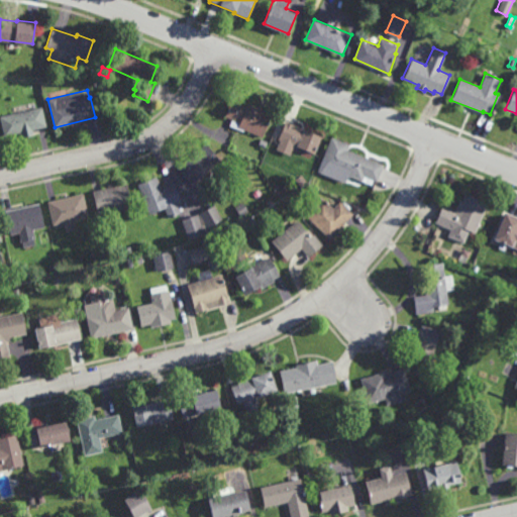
[(247,106),(249,102),(264,108),(262,112),(272,116),(264,137),(245,129),(244,131),(229,126),(232,119),(225,117),(231,100),(247,106)]
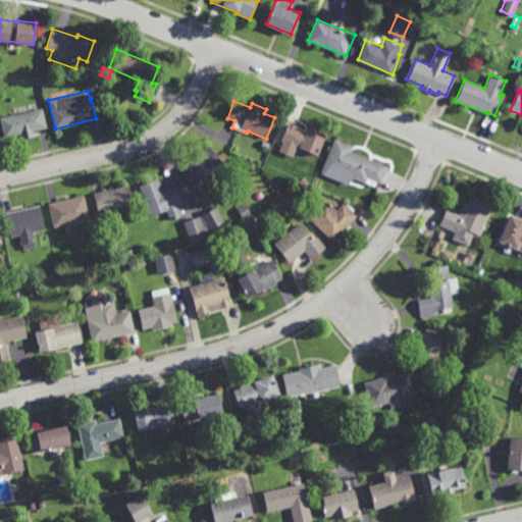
[(4,137),(0,116),(43,107),(47,127),(4,137)]
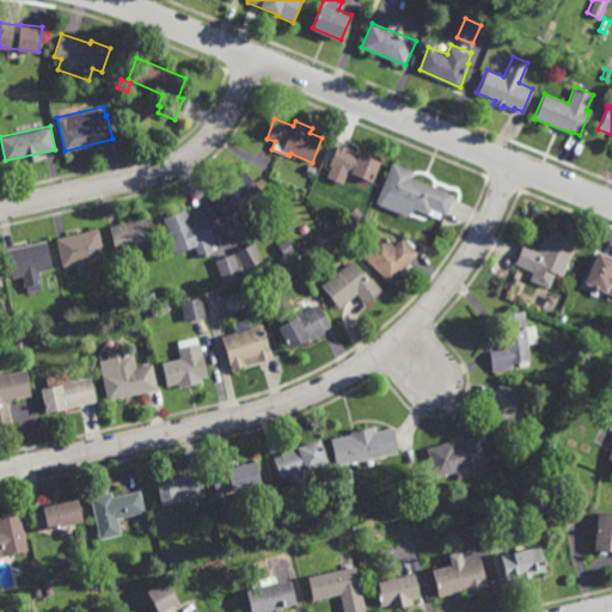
[(374,182),(348,171),(346,179),(330,173),(334,166),(330,165),(338,144),(383,160),(374,182)]
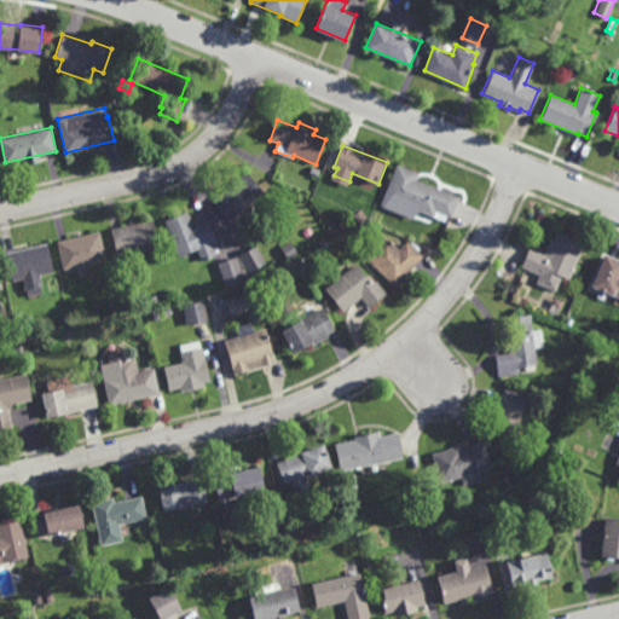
[(462,196),(453,217),(438,210),(435,217),(417,209),(415,217),(401,212),(405,203),(397,201),(393,209),(382,204),(388,189),(399,163),(422,173),(418,179),(462,196)]
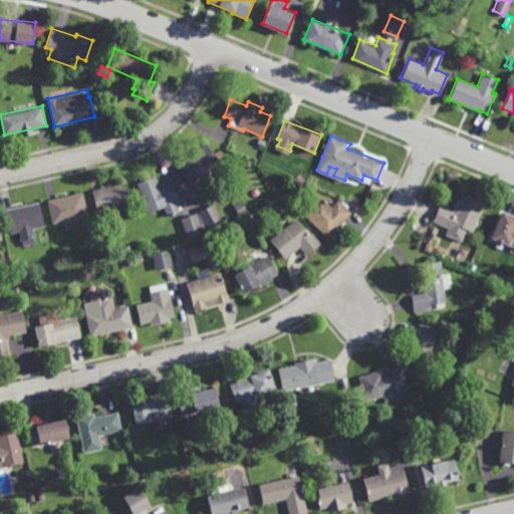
[(264,148),(258,145),(260,138),(266,141),(264,148)]
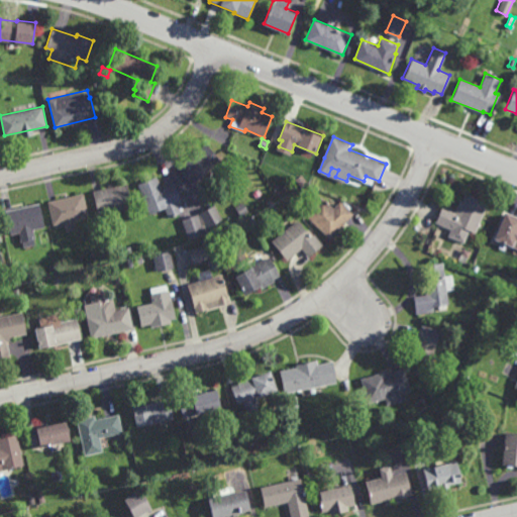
[(192,184),(178,168),(207,143),(221,160),(192,184)]
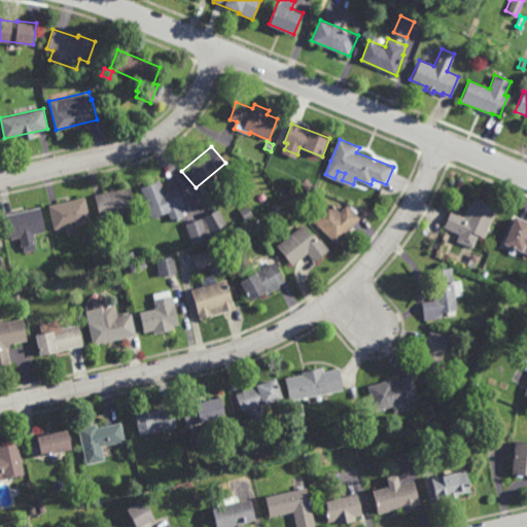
[(308,188),(303,181),(308,177),(313,183),(308,188)]
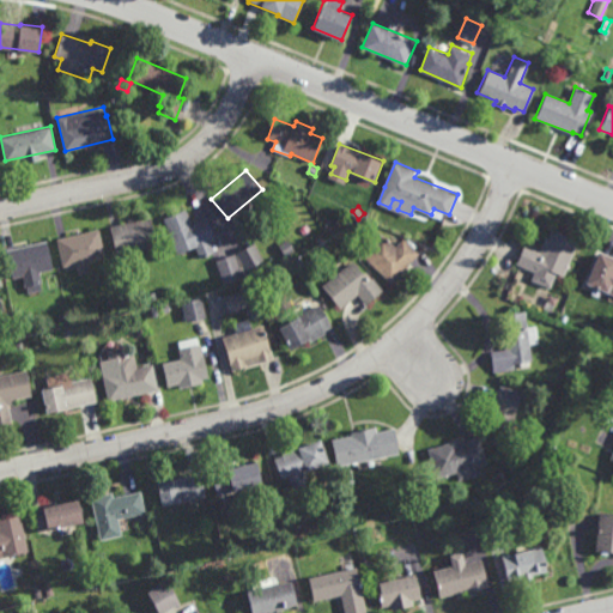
[(193,224),(208,218),(218,241),(210,243),(213,253),(200,258),(195,247),(177,254),(163,218),(187,208),(193,224)]
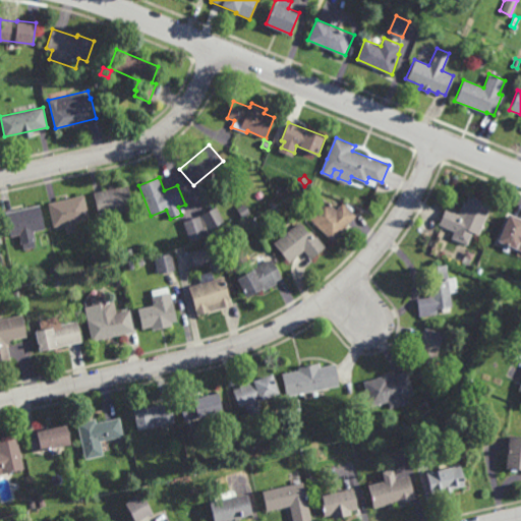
[(99,217),(93,192),(128,184),(134,209),(99,217)]
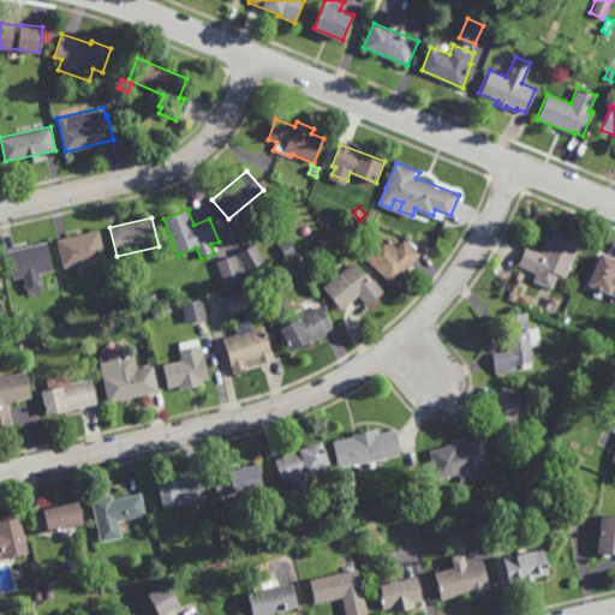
[(64,267),(58,239),(99,228),(106,257),(64,267)]
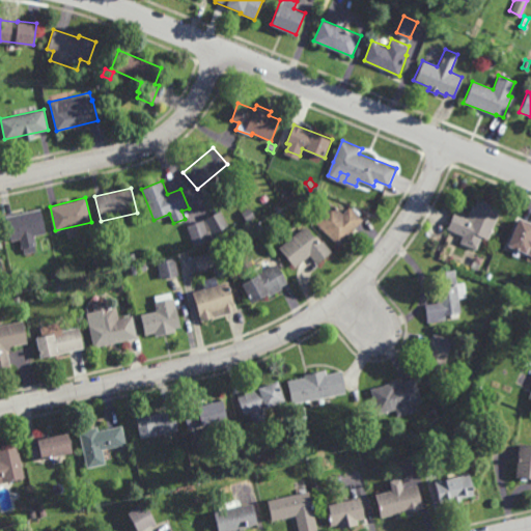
[(501,207),(488,240),(481,236),(476,249),(458,242),(460,235),(446,229),(453,213),(467,218),(472,204),(474,205),(478,198),(501,207)]
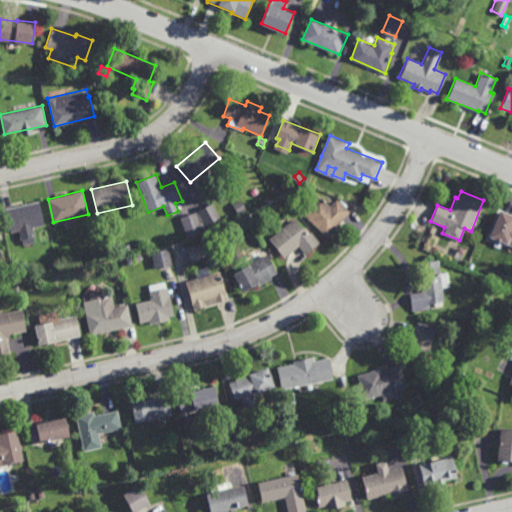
[(332,204),(337,198),(351,212),(328,237),(303,213),(310,207),(305,203),(306,199),(309,196),(313,196),(317,200),(322,195),(332,204)]
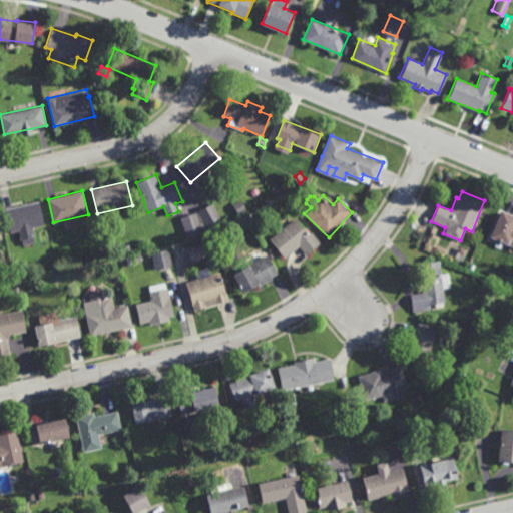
[(240,215),(233,204),(240,199),(247,209),(240,215)]
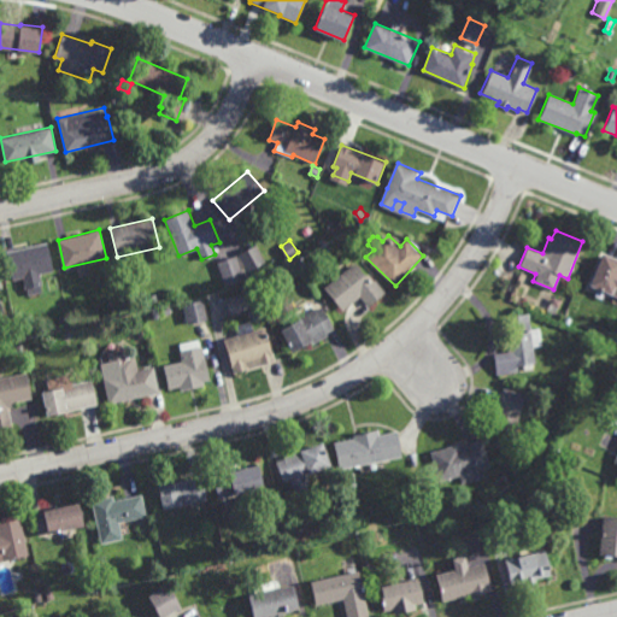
[(327,253),(321,246),(328,240),(334,247),(327,253)]
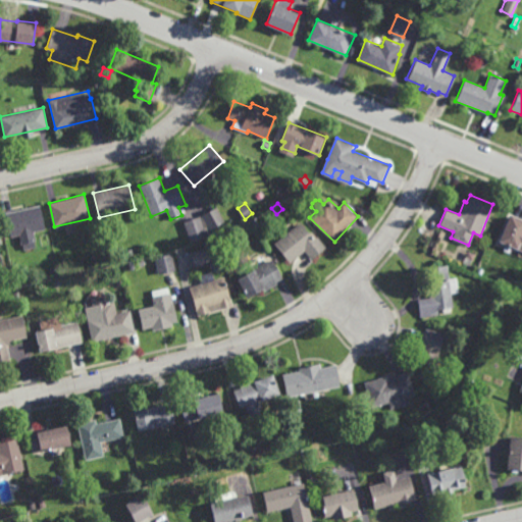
[(37,242),(35,242),(36,247),(24,250),(23,245),(21,245),(19,235),(11,237),(6,213),(41,205),(47,229),(35,231),(37,242)]
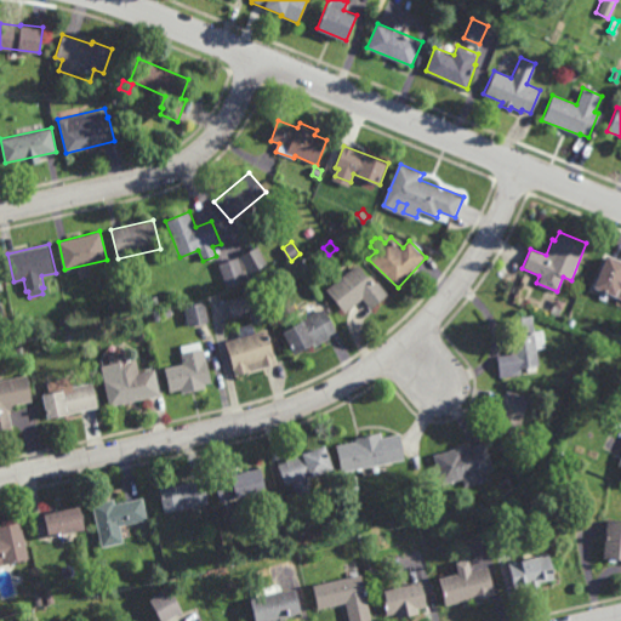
[(251,273),(240,256),(257,245),(268,263),(251,273)]
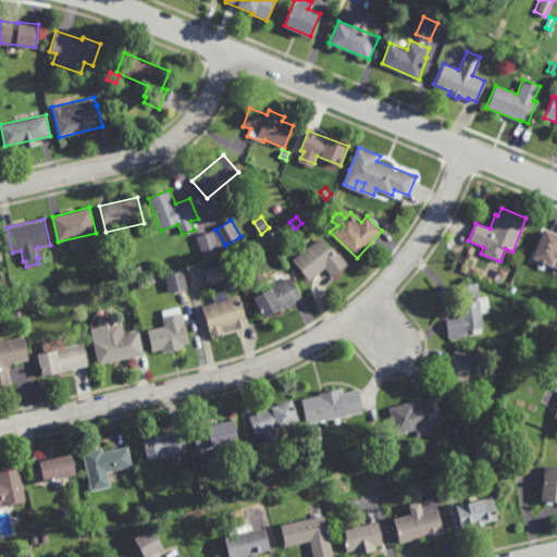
[(556,268),(531,257),(544,227),(556,233),(556,268)]
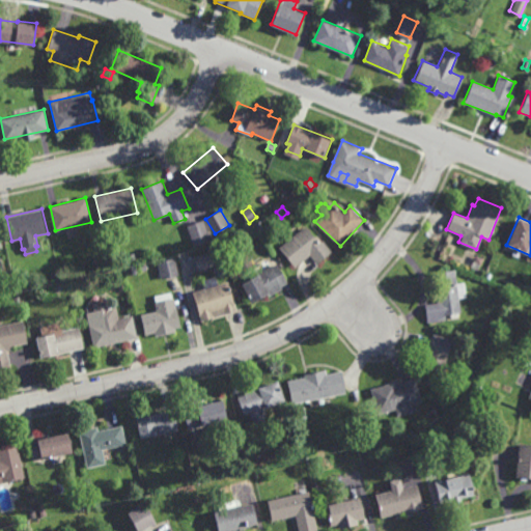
[(195,246),(187,226),(203,221),(211,240),(195,246)]
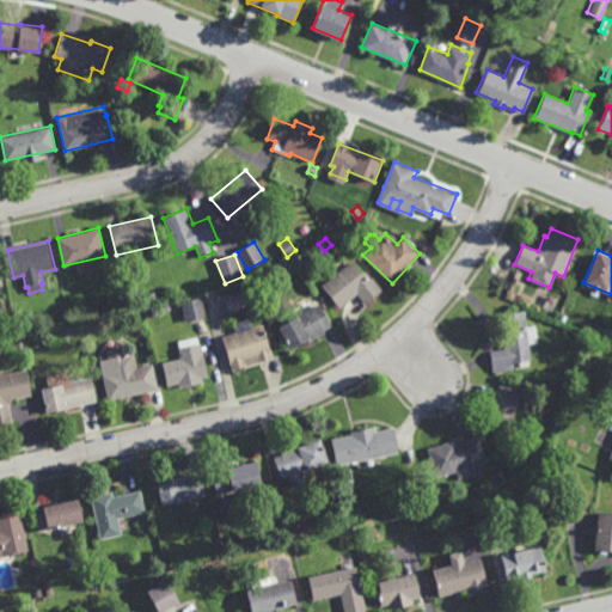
[(369,281),(374,277),(384,291),(367,305),(359,295),(341,308),(322,285),(354,261),(369,281)]
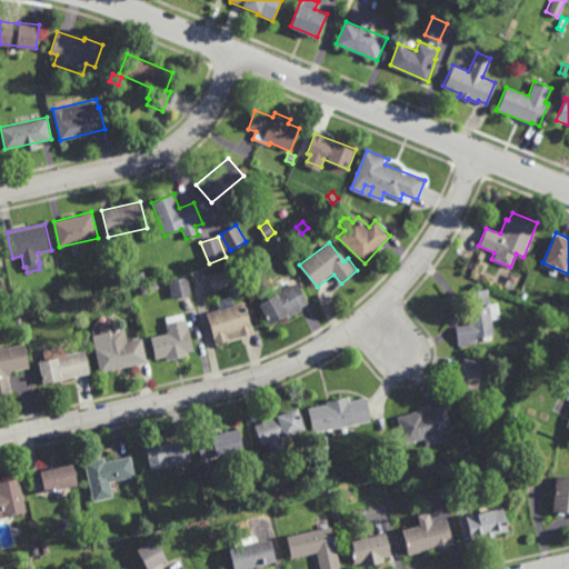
[(213,291),(208,275),(227,269),(231,285),(213,291)]
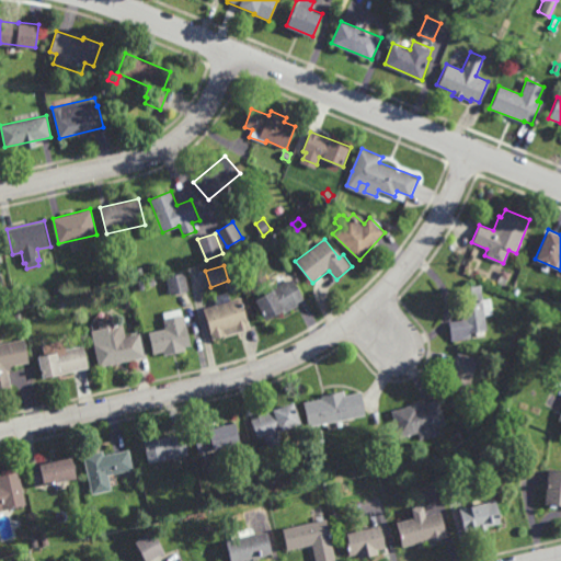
[(138,278),(136,270),(144,267),(146,276),(138,278)]
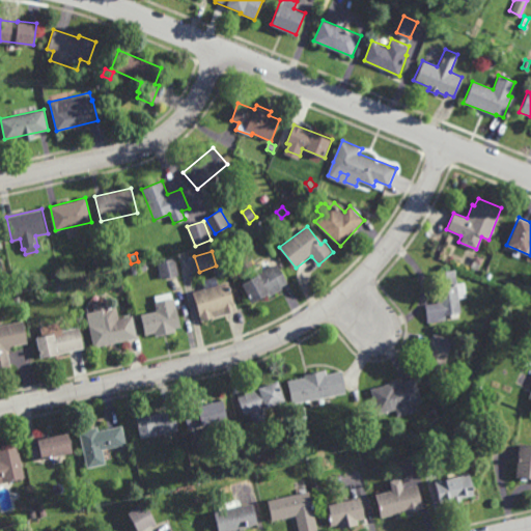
[(481,264),(472,261),(475,255),(483,258),(481,264)]
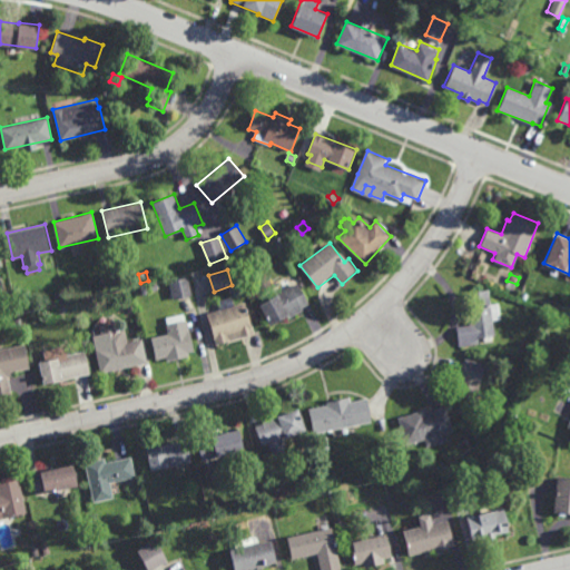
[(174,300),(169,282),(188,276),(193,295),(174,300)]
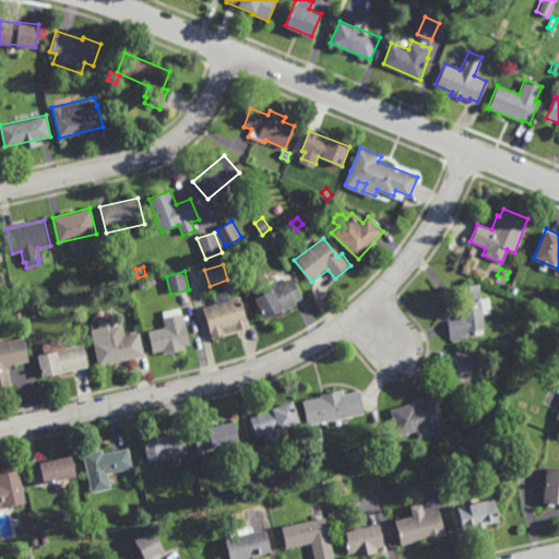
[(149,285),(146,276),(153,275),(155,284),(149,285)]
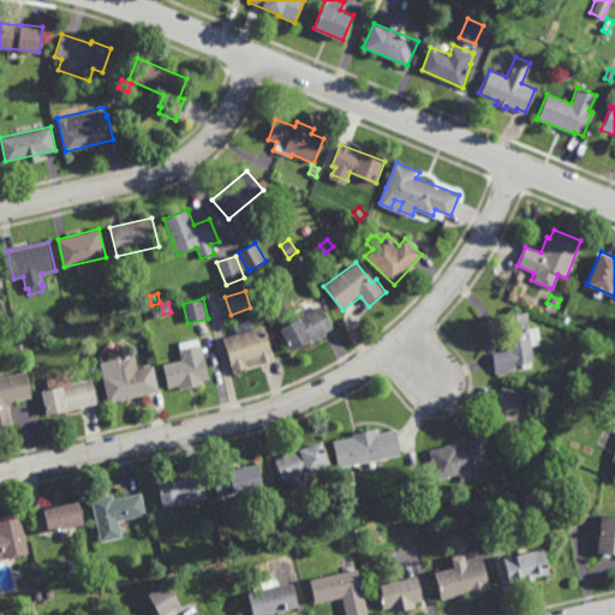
[(335,327),(327,332),(328,335),(312,344),(311,342),(292,352),(281,329),(300,318),(297,311),(309,305),(311,310),(323,304),(335,327)]
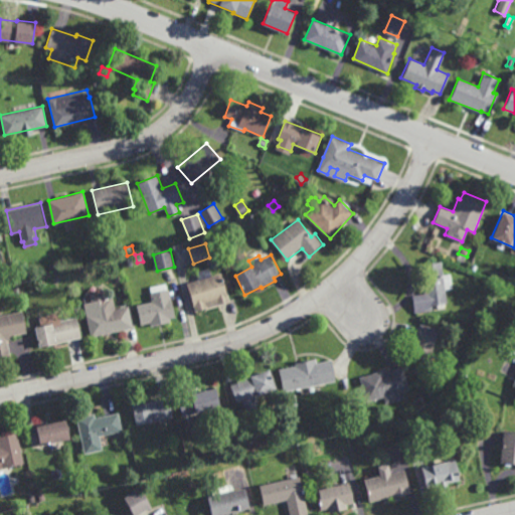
[(128,266),(126,259),(133,258),(134,265),(128,266)]
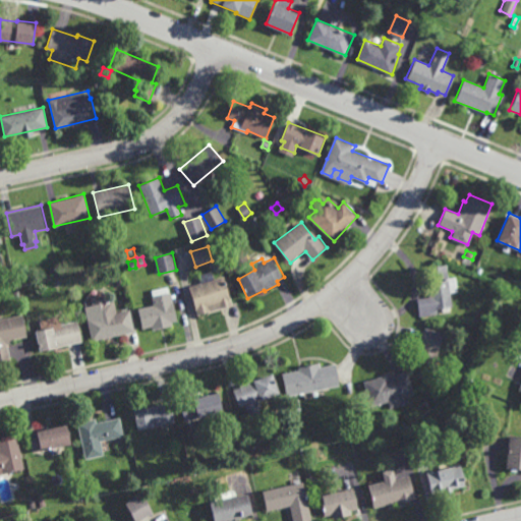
[(447,278),(455,276),(457,291),(451,292),(452,306),(437,308),(438,314),(418,316),(416,298),(428,297),(425,267),(446,265),(447,278)]
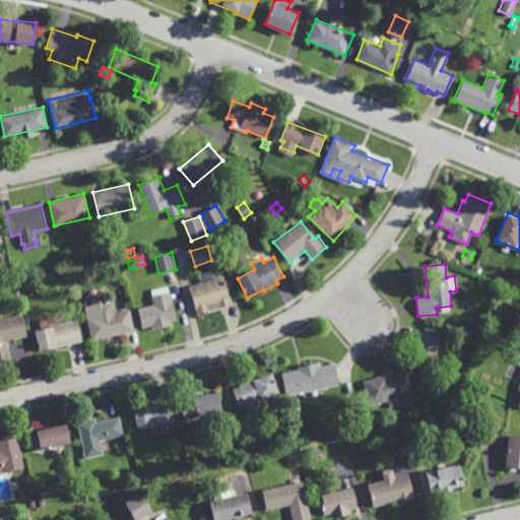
[(53,275),(51,267),(58,265),(60,274),(53,275)]
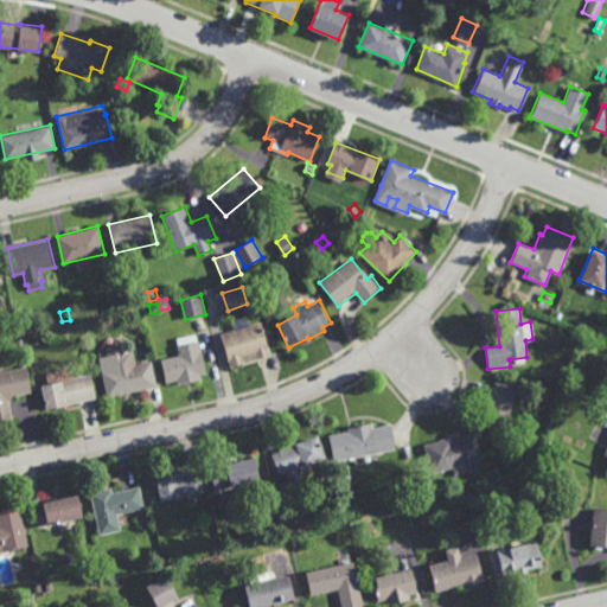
[(250,326),(262,321),(272,356),(230,369),(221,334),(236,330),(232,320),(247,317),(250,326)]
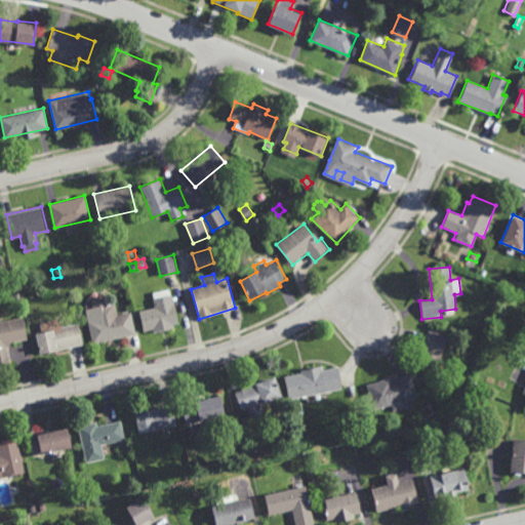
[(154,334),(153,330),(145,332),(139,312),(156,308),(152,292),(170,287),(178,323),(173,325),(174,329),(154,334)]
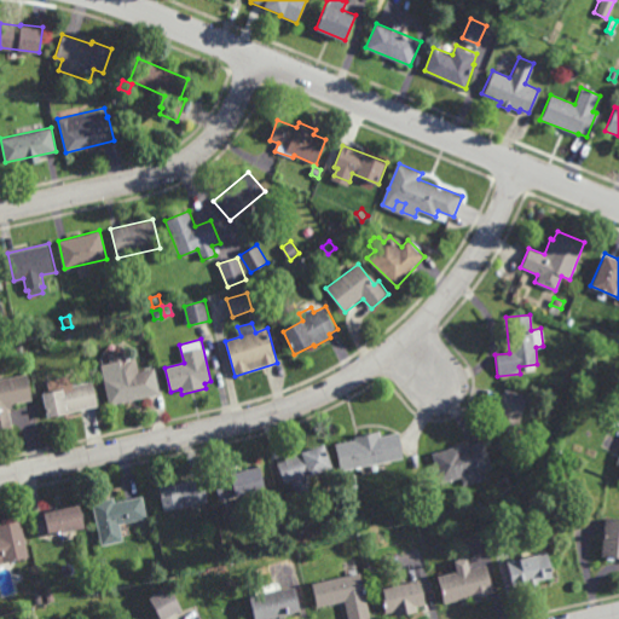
[(139,371),(155,368),(161,393),(110,405),(99,364),(109,363),(108,354),(133,347),(139,371)]
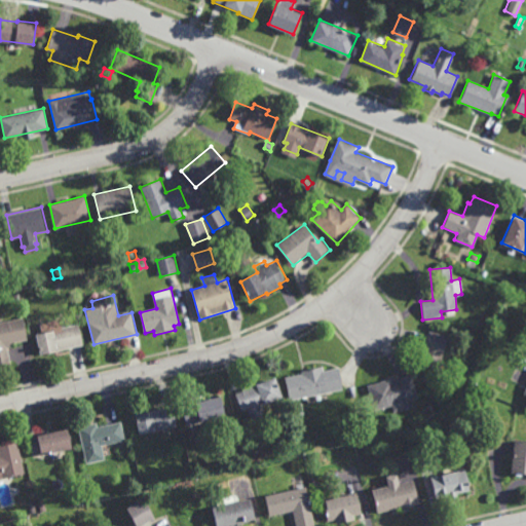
[(0,364),(0,322),(23,317),(28,339),(10,343),(11,345),(7,346),(10,362),(0,364)]
